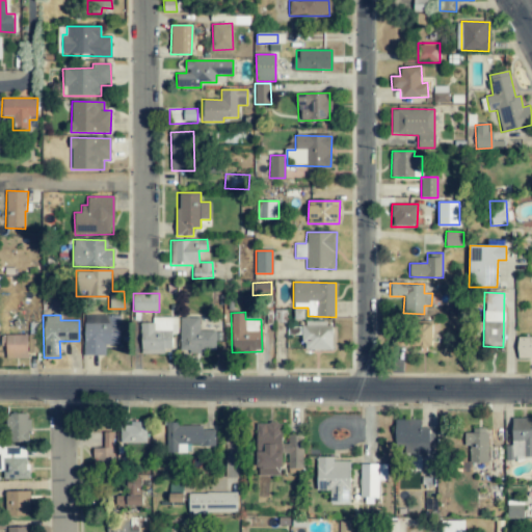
[(84,355),(105,355),(105,345),(120,345),(120,315),(84,315),(84,355)]
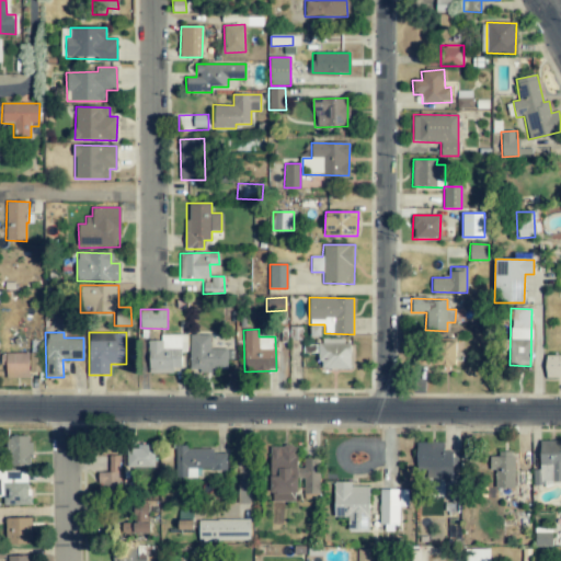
[(181,373),(182,353),(186,353),(186,335),(160,334),(160,341),(149,341),(148,371),(181,373)]
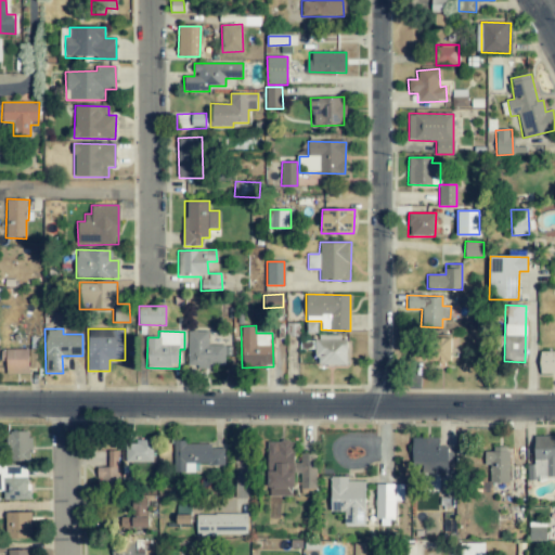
[(186,366),(224,368),(224,355),(231,355),(231,346),(208,346),(208,332),(188,331),(186,366)]
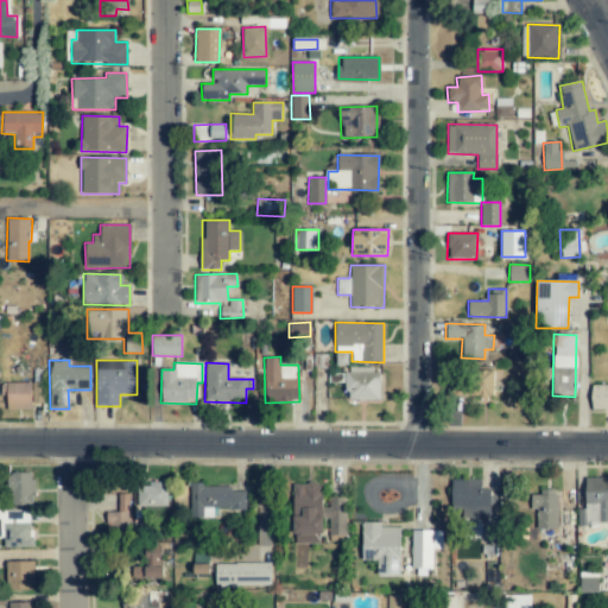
[(380,400),(380,368),(346,368),(346,400),(380,400)]
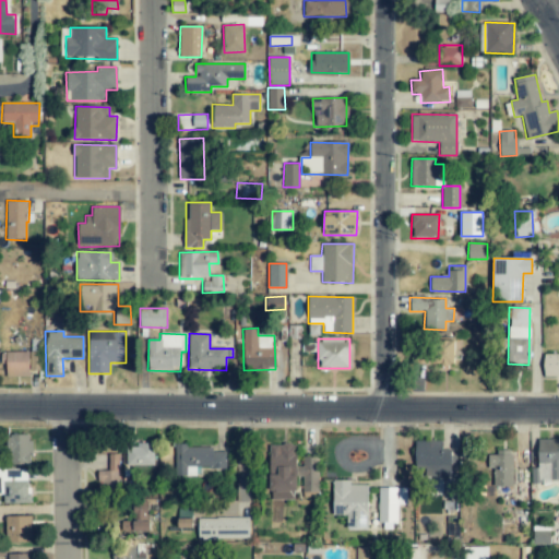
[(454,341),(435,340),(433,364),(453,365),(454,341)]
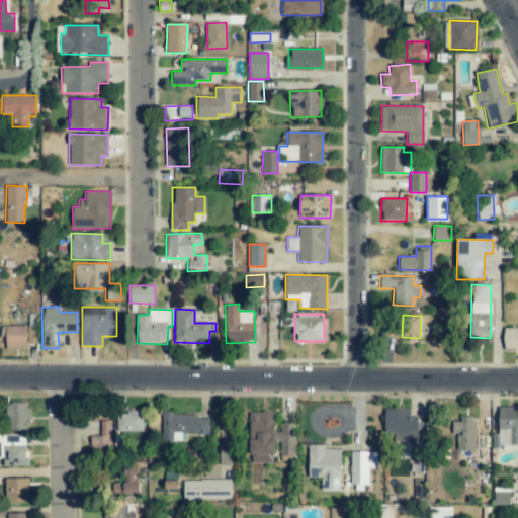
[(36,326),(1,326),(1,336),(5,336),(5,349),(27,348),(27,344),(37,343),(36,326)]
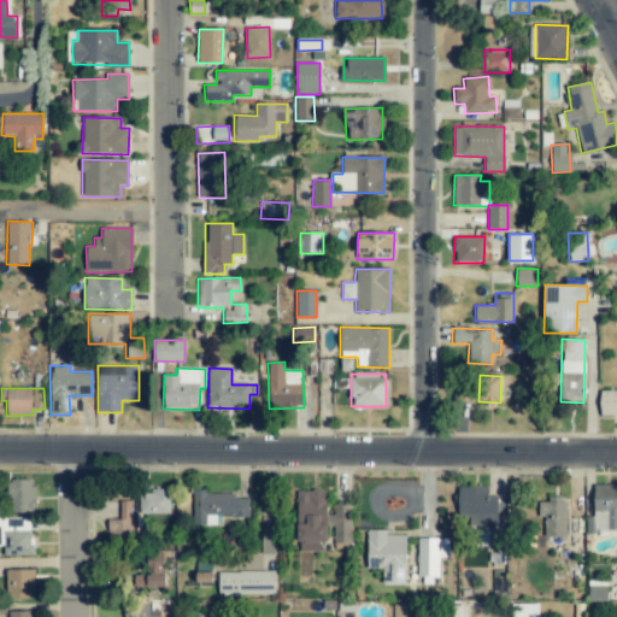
[(616,391),(599,391),(599,415),(616,415),(616,391)]
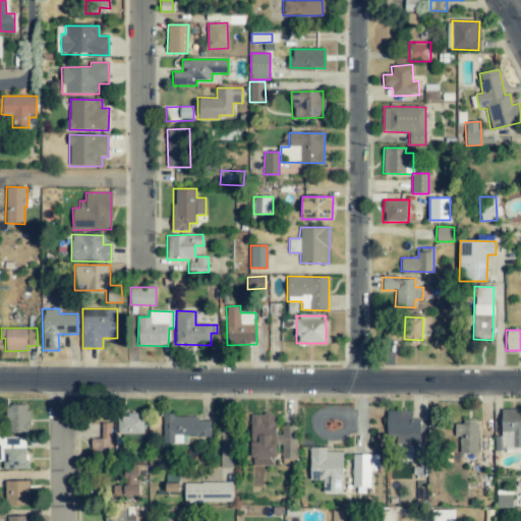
[(29,433),(29,405),(7,405),(7,435),(29,433)]
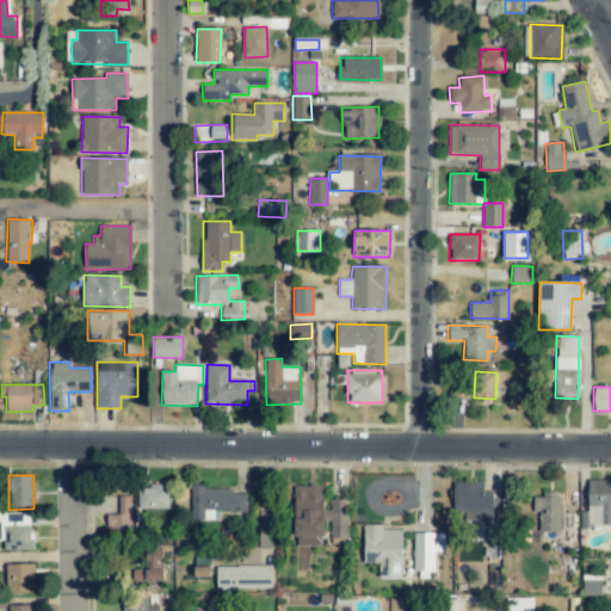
[(610,480),(587,480),(586,525),(610,524),(610,480)]
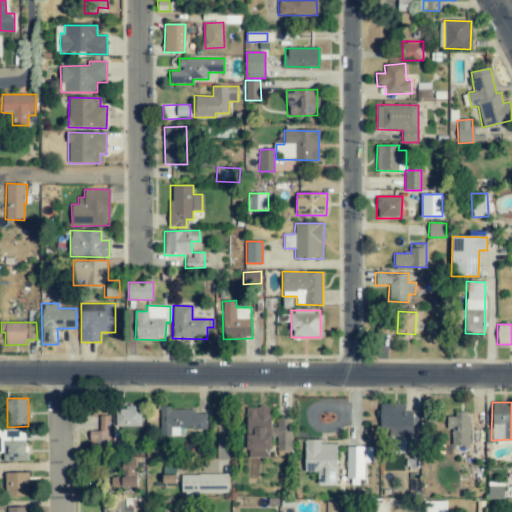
[(413,411),(405,411),(405,404),(380,403),(379,429),(388,429),(388,436),(412,437),(413,411)]
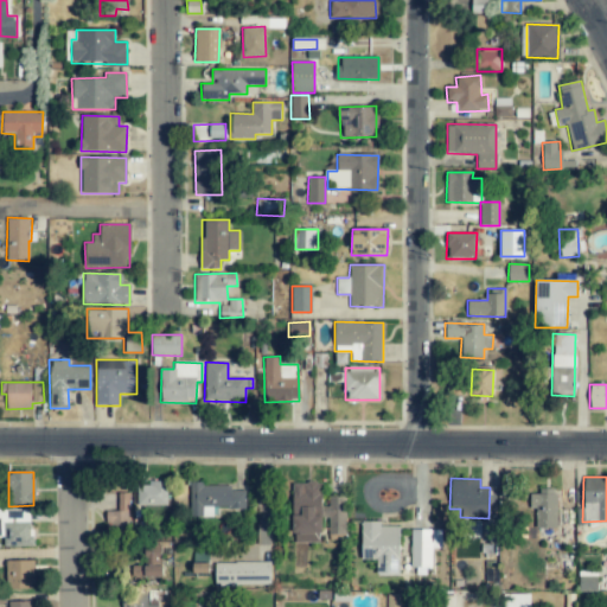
[(166,506),(167,481),(138,481),(136,505),(166,506)]
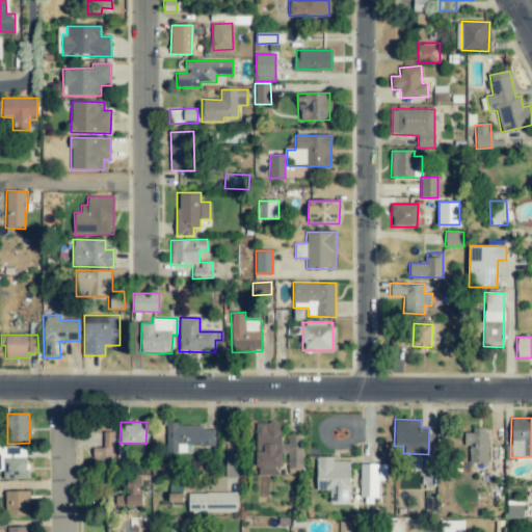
[(256,423),(256,476),(284,476),(284,468),(303,468),(303,434),(287,434),(287,444),(282,444),(282,423),(256,423)]
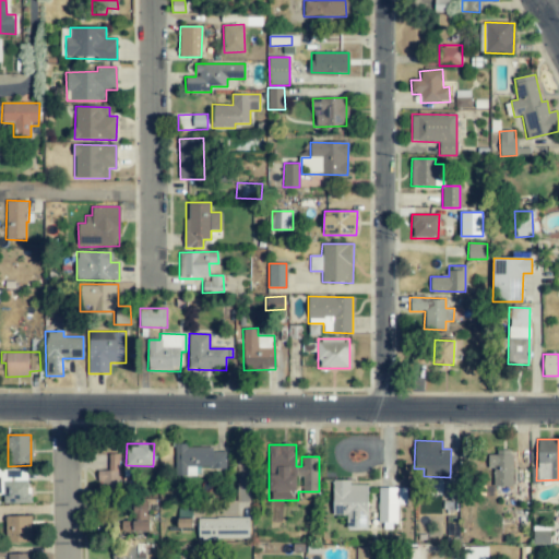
[(226,468),(226,452),(214,451),(214,447),(176,445),(176,476),(195,476),(195,467),(226,468)]
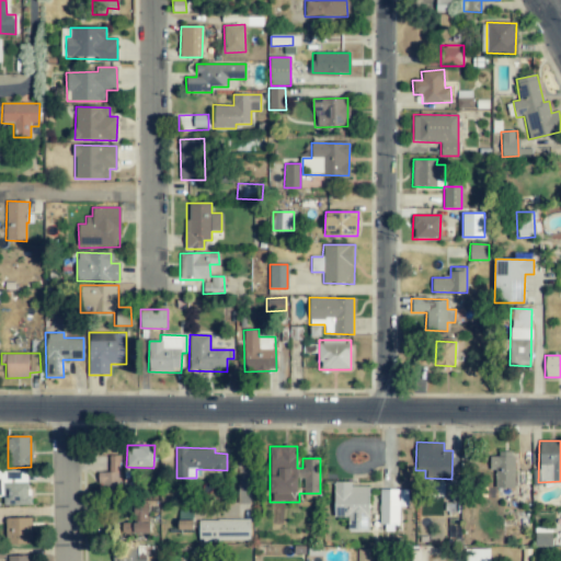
[(514,454),(490,454),(489,470),(495,470),(494,489),(513,489),(514,454)]
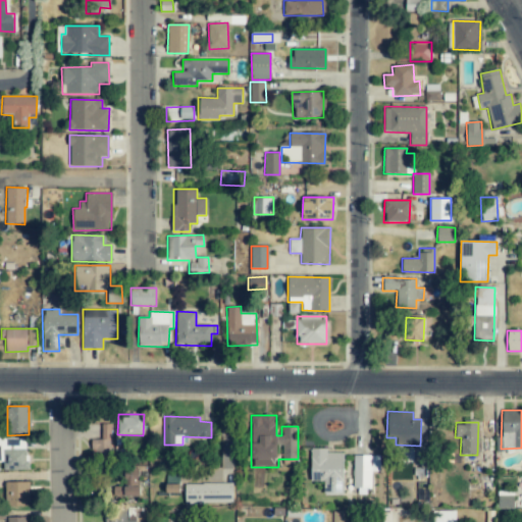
[(111,424),(101,423),(100,439),(92,439),(91,458),(111,458),(111,424)]
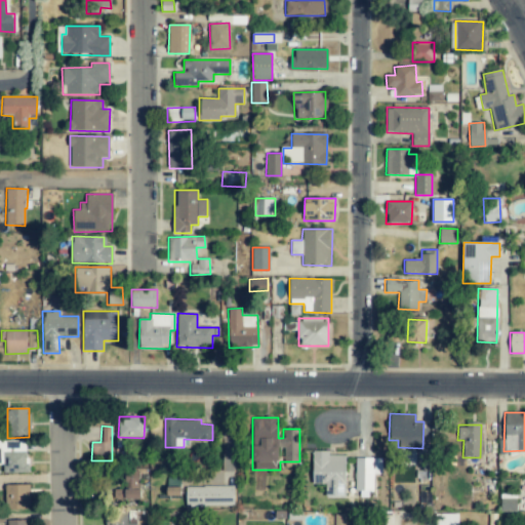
[(27,440),(0,441),(0,463),(3,465),(3,473),(28,473),(27,440)]
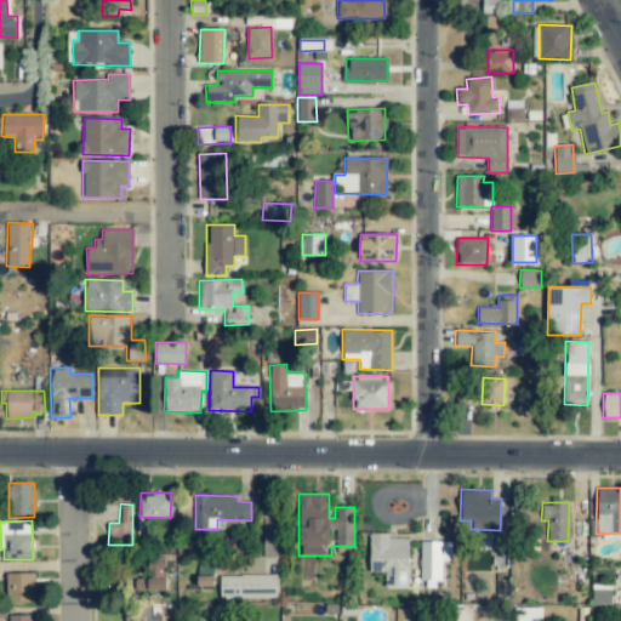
[(385,587),(408,588),(409,536),(370,536),(369,571),(385,573),(385,587)]
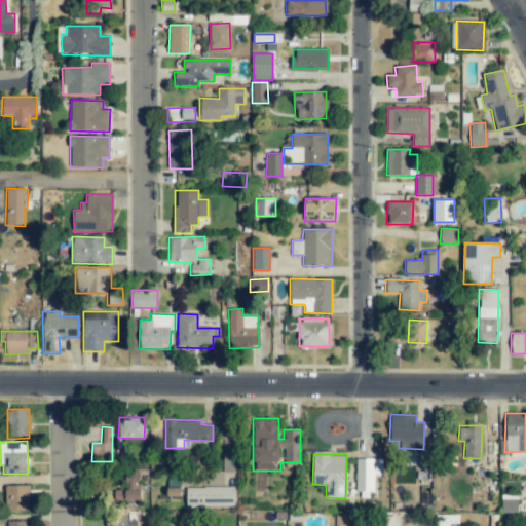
[(382,476),(382,459),(357,458),(357,497),(372,498),(373,475),(382,476)]
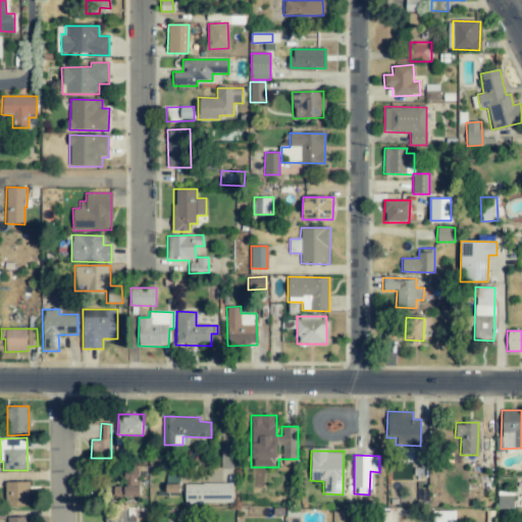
[(140,496),(139,468),(123,468),(123,485),(111,486),(111,497),(140,496)]
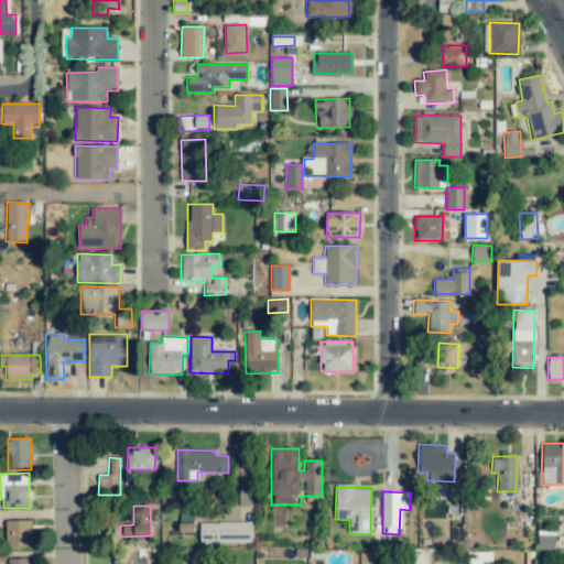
[(32,520),(6,521),(6,548),(32,548),(32,520)]
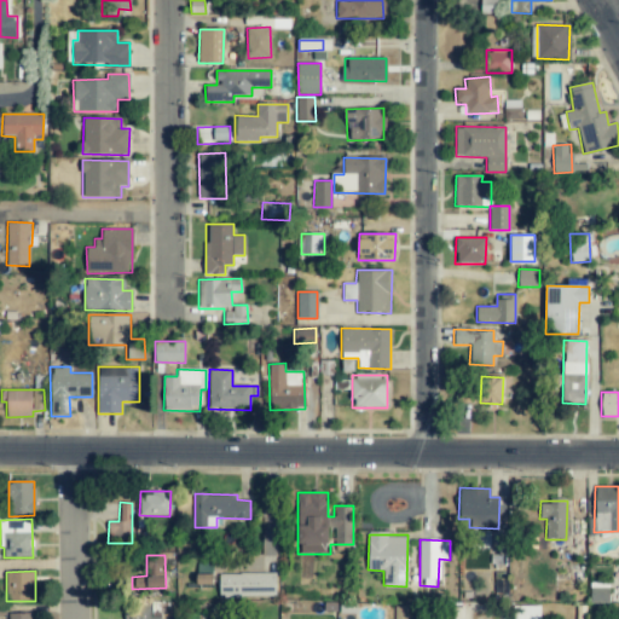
[(219,597),(276,596),(276,572),(219,574),(219,597)]
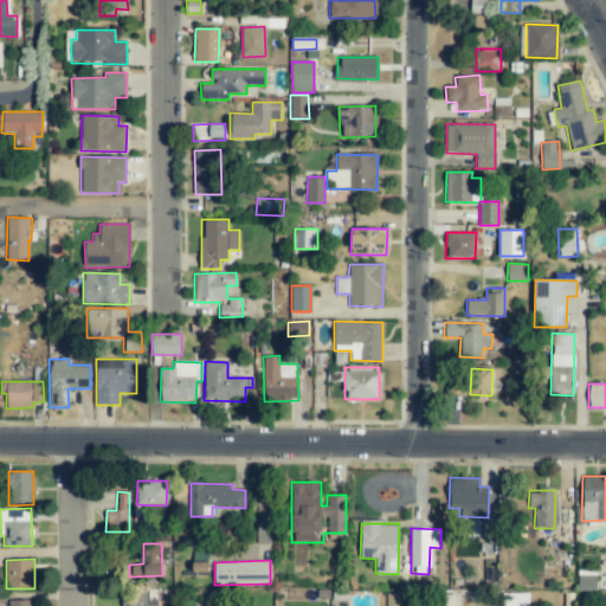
[(595,590),(595,573),(578,573),(578,591),(595,590)]
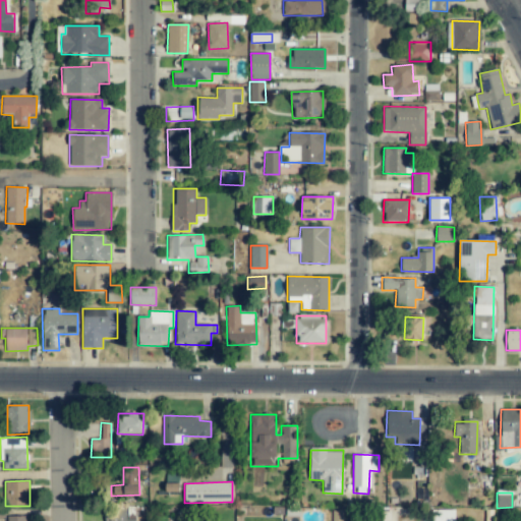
[(134,520),(135,519),(126,519),(126,505),(105,505),(105,520),(134,520)]
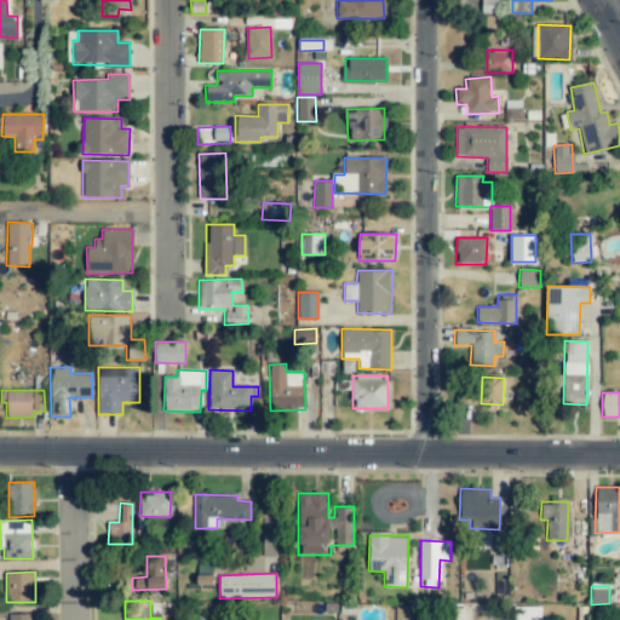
[(540,619),(541,607),(514,607),(512,619),(540,619)]
